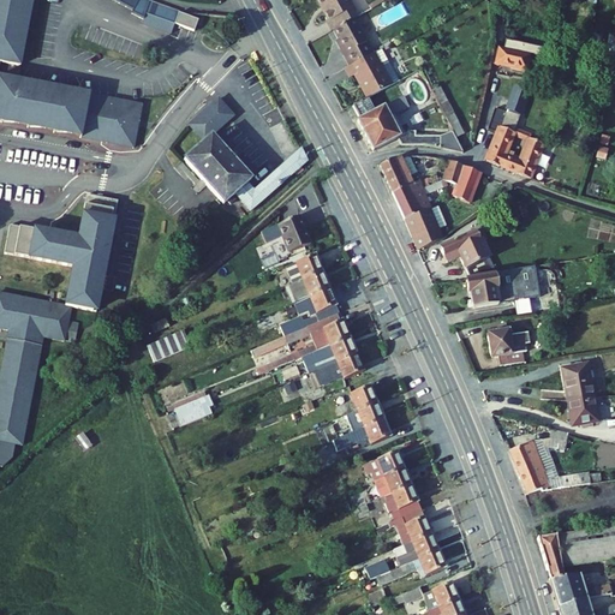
[(0,0),(0,123),(1,124),(18,123),(28,125),(28,129),(46,127),(55,130),(54,133),(55,133),(73,133),(82,135),(82,138),(99,138),(100,133),(108,136),(107,143),(125,143),(135,144),(142,106),(0,79),(0,63),(21,66),(23,52),(23,34),(24,25),(28,25),(28,9),(29,0),(0,0)]
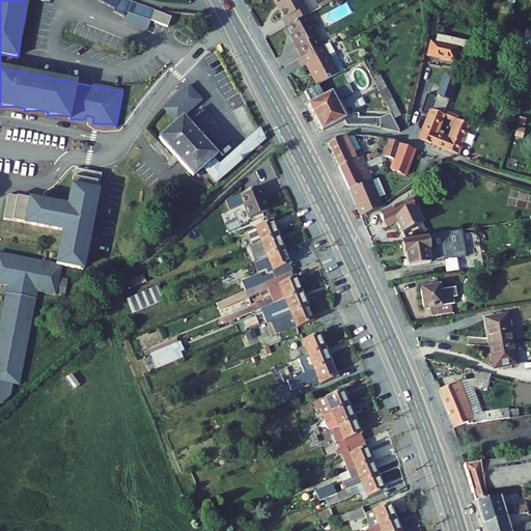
[(112,0),(109,6),(115,9),(119,0),(112,0)]
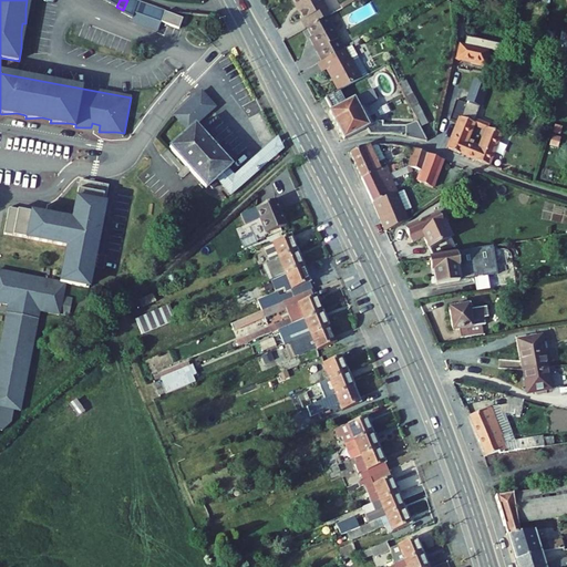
[(157,32),(161,23),(179,30),(183,19),(165,12),(166,11),(138,1),(136,0),(127,0),(123,10),(122,12),(132,18),(131,21),(157,32)]
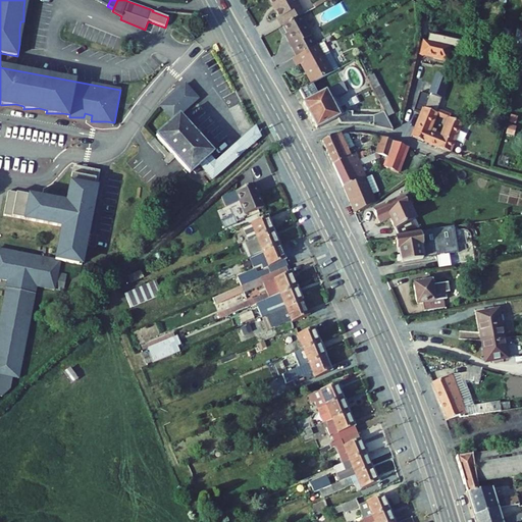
[(268,0),(279,18),(277,19),(281,27),(283,25),(302,16),(304,14),(296,0),(268,0)]
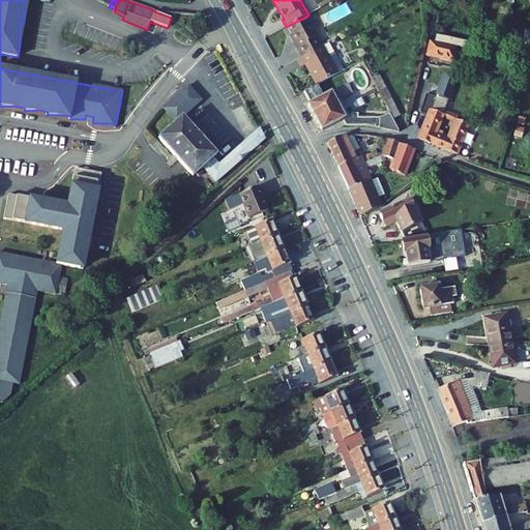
[(325,0),(318,5),(320,8),(333,0),(325,0)]
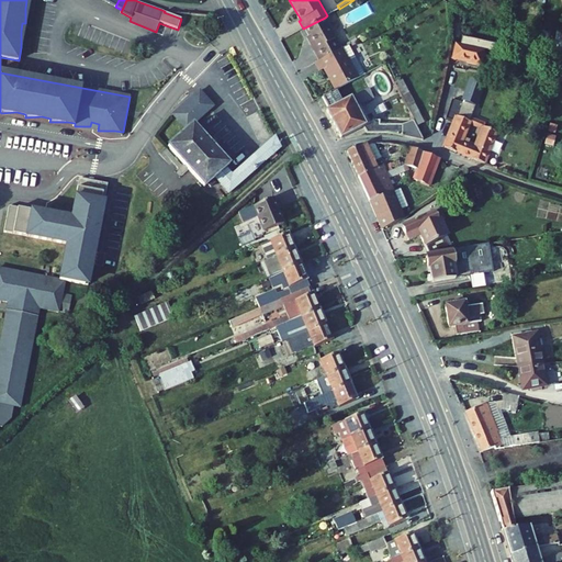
[(316,49),(314,51),(319,62),(343,49),(325,18),(305,27),(310,37),(316,49)]
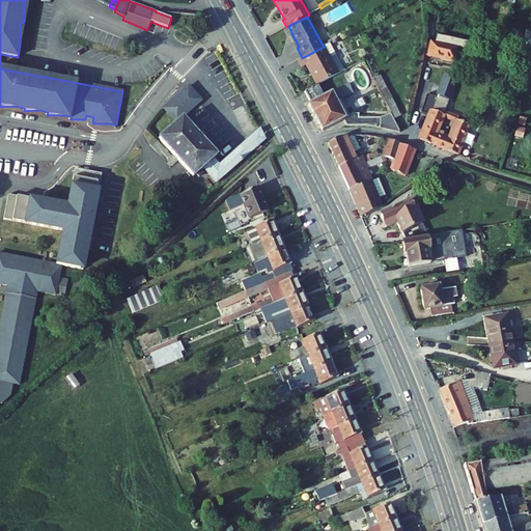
[(292,35),(290,36),(297,48),(299,47),(292,35)]
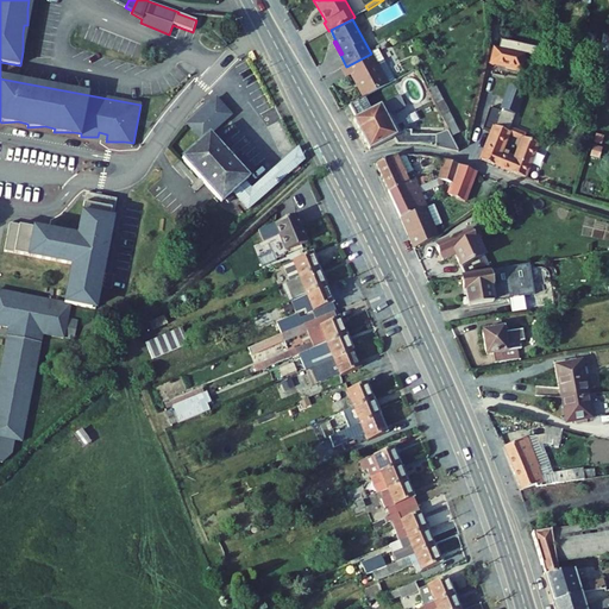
[(490,64),(496,66),(500,49),(494,48),(490,64)]
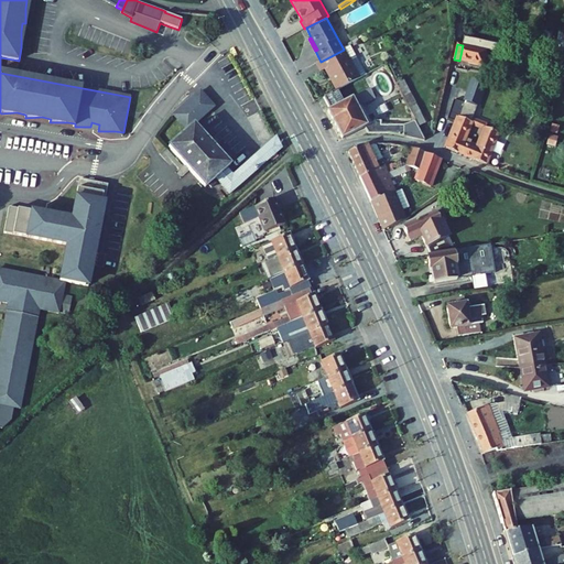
[(321,73),(326,69),(337,90),(367,75),(350,45),(344,50),(321,62),(316,64),(321,73)]
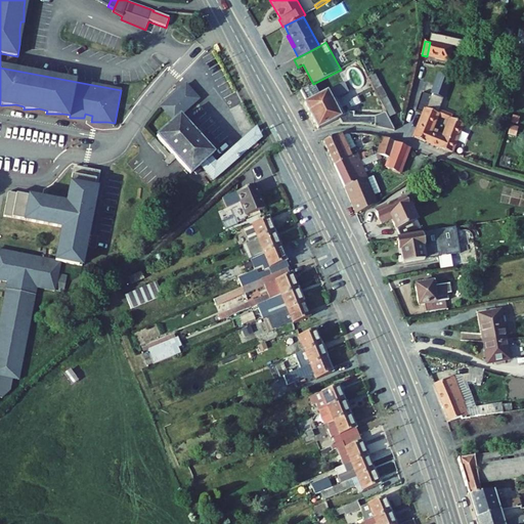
[(427,56),(449,61),(452,46),(430,42),(427,56)]
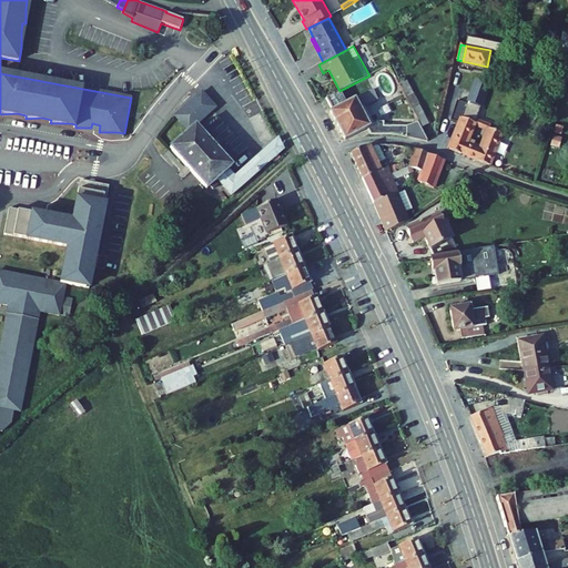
[(406,98),(413,94),(406,80),(399,83),(406,98)]
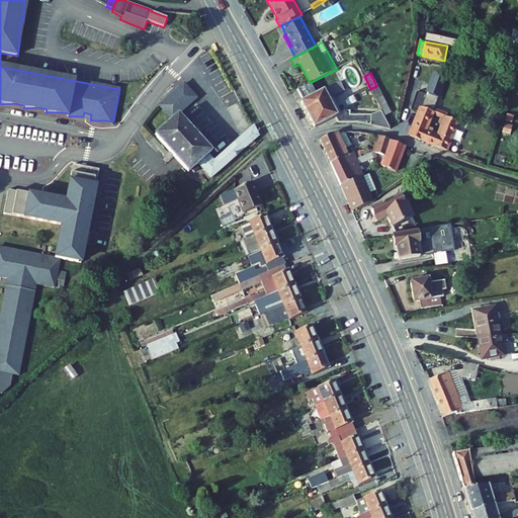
[(301,103),(315,127),(336,117),(339,123),(358,123),(367,125),(369,114),(350,114),(350,111),(345,110),(336,115),(328,99),(345,91),(340,82),(316,95),(310,83),(297,90),(304,101),(301,103)]
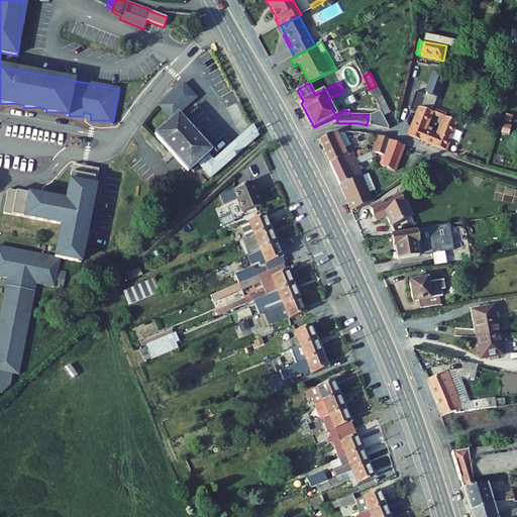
[(156,135),(189,173),(192,170),(196,166),(199,164),(211,178),(259,136),(253,126),(214,162),(208,154),(211,151),(178,115),(197,98),(184,84),(176,91),(175,91),(174,92),(174,93),(160,106),(173,120),(156,135)]
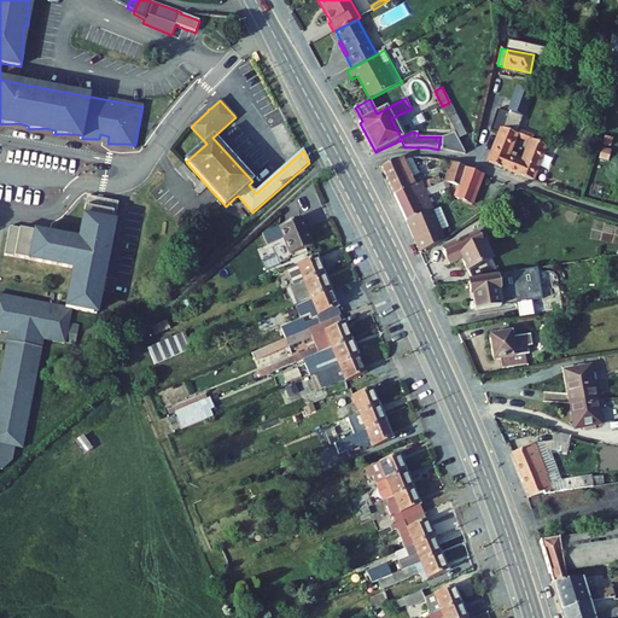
[(442,106),(459,139),(466,135),(449,103),(442,106)]
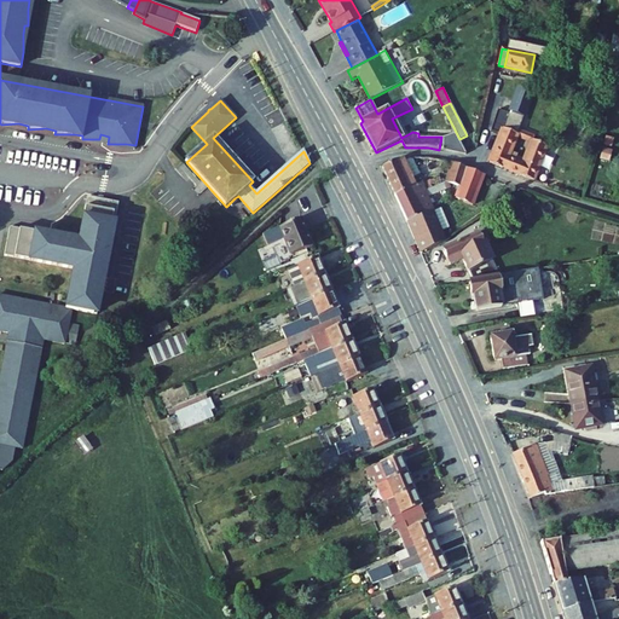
[(492,131),(501,134),(503,129),(509,115),(501,111),(492,131)]
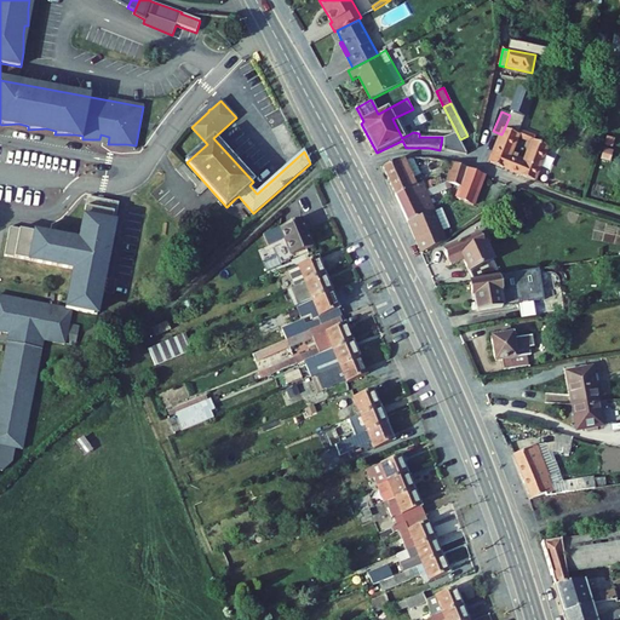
[(537,136),(520,128),(517,135),(512,153),(518,155),(516,160),(510,159),(509,166),(507,170),(533,181),(546,147),(534,142),(537,136)]
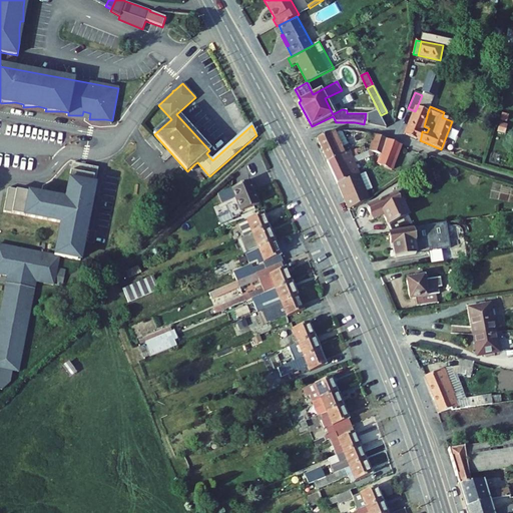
[(428,111),(417,107),(415,111),(406,134),(417,139),(418,136),(421,137),(422,131),(424,126),(428,111)]
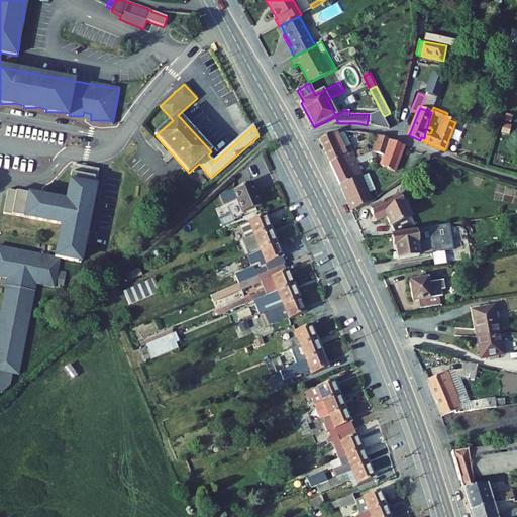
[(367,125),(390,129),(390,128),(385,118),(369,114),(367,125)]
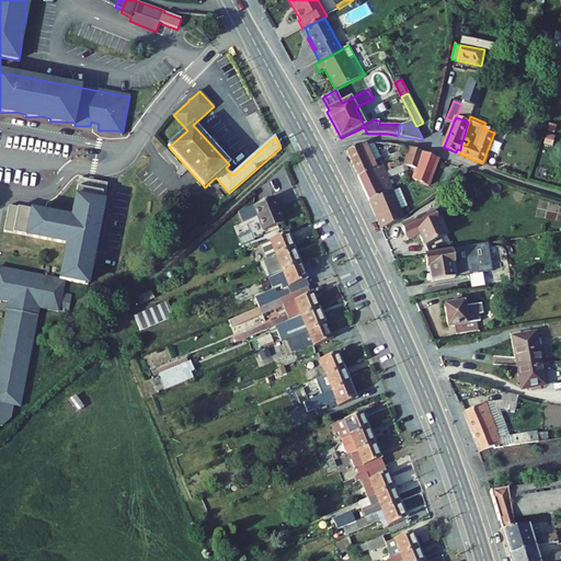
[(366,145),(374,161),(379,159),(371,142),(366,145)]
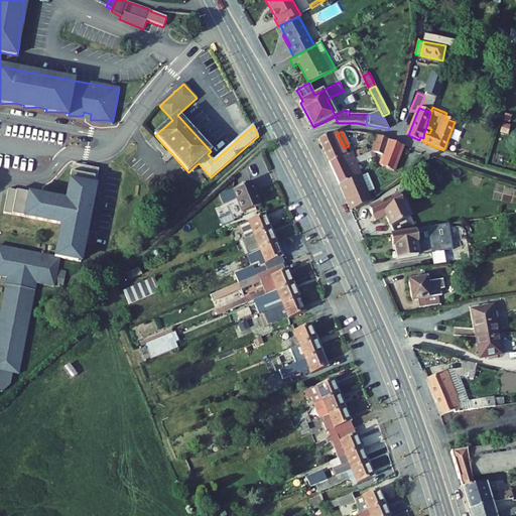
[(318,140),(330,163),(347,155),(344,148),(337,133),(330,135),(318,140)]
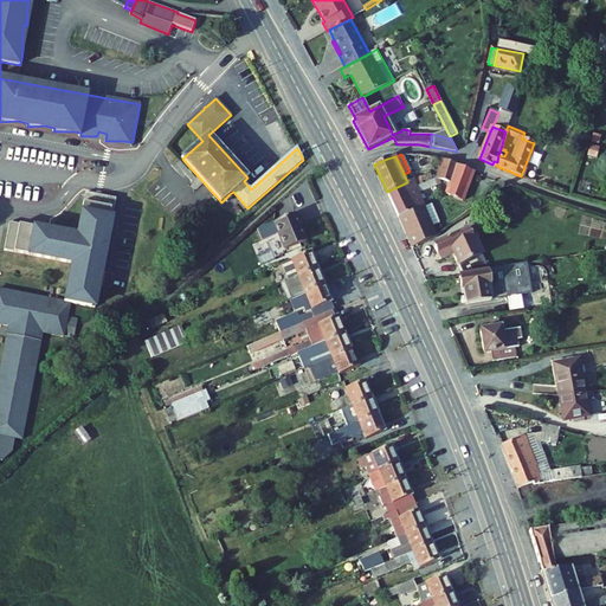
[(451,182),(447,194),(450,195),(465,189),(469,186),(475,172),(443,160),(438,178),(451,182)]
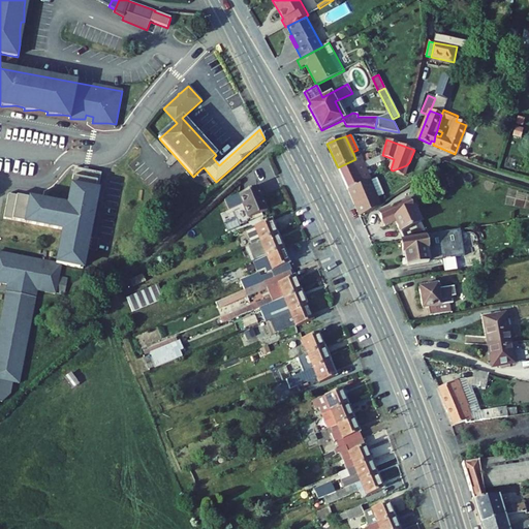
[(364,169),(384,161),(382,155),(363,163),(362,164),(364,169)]
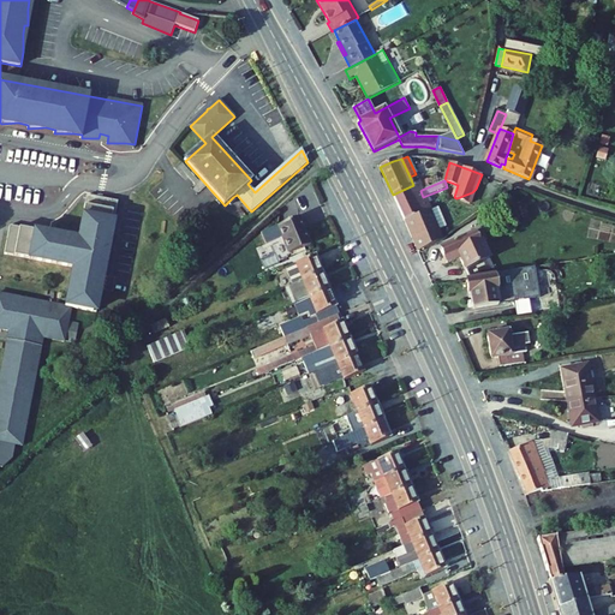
[(393,195),(404,220),(407,219),(427,210),(429,209),(423,197),(421,191),(422,190),(418,183),(413,185),(393,195)]
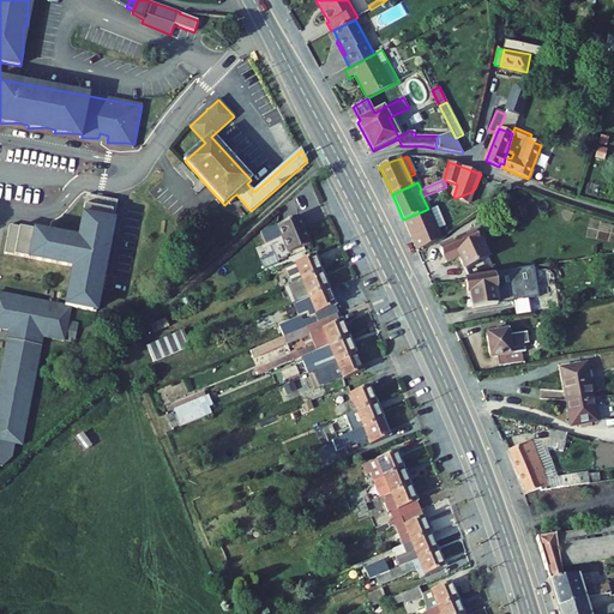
[(456,198),(469,204),(475,188),(471,192),(456,198)]
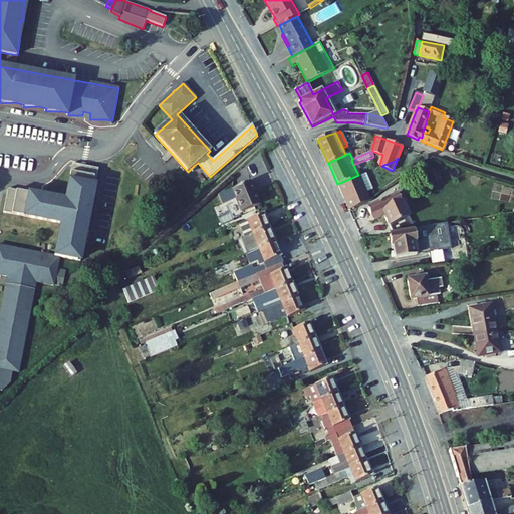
[(410,171),(414,176),(425,169),(421,163),(410,171)]
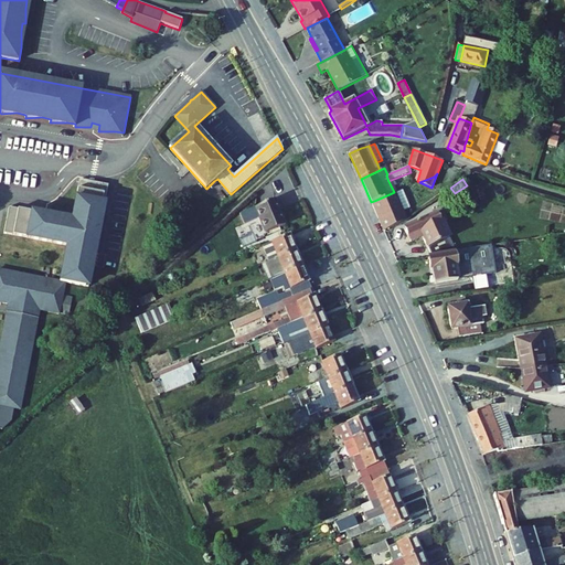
[(80,180),(72,220),(9,208),(4,234),(67,246),(60,283),(56,283),(39,285),(40,279),(31,277),(30,283),(14,275),(0,272),(0,302),(10,305),(7,326),(6,324),(12,343),(6,377),(0,383),(0,412),(24,391),(39,310),(70,316),(73,298),(63,296),(65,283),(87,287),(88,278),(92,268),(93,255),(96,247),(100,226),(100,217),(104,203),(106,184),(80,180)]
